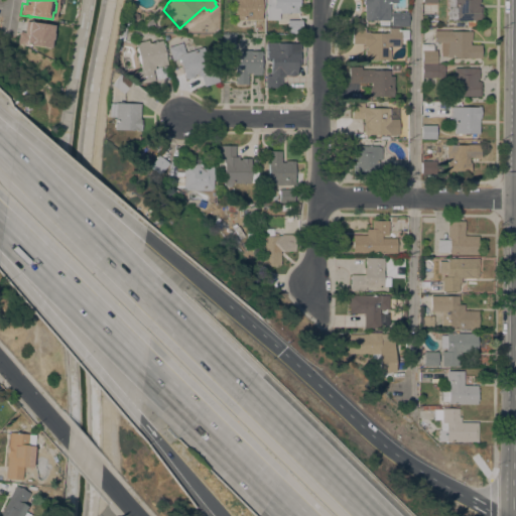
[(261,0),(261,20),(234,19),(234,0),(261,0)]
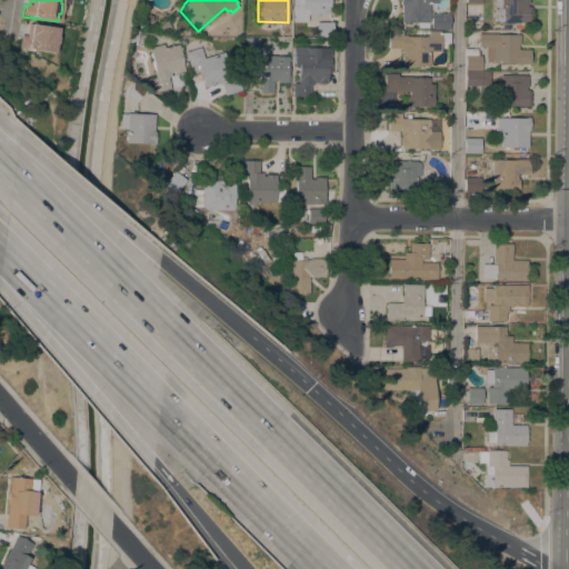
[(329,0),(330,15),(307,15),(307,21),(293,22),(293,8),(293,0),(329,0)]
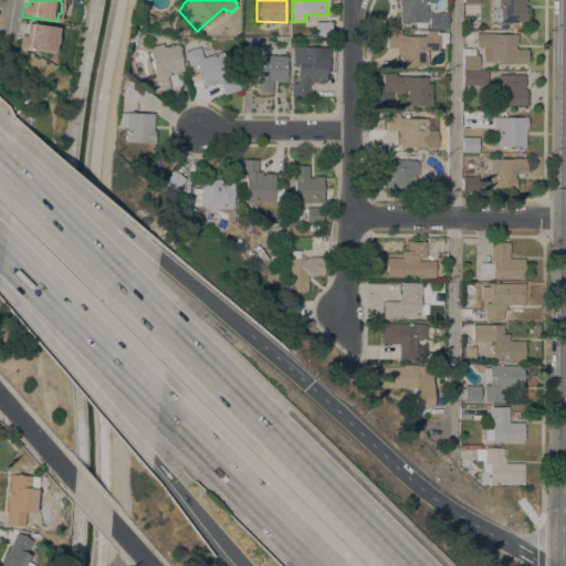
[(399,22),(399,6),(398,4),(398,0),(433,0),(433,3),(427,3),(427,22),(415,22),(399,22)]
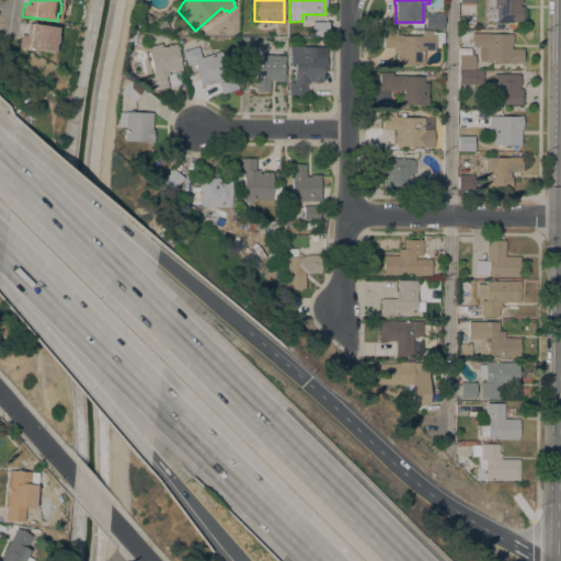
[(493,22),(493,21),(487,21),(487,0),(521,0),(521,3),(518,3),(518,6),(522,6),(522,7),(523,7),(523,21),(521,21),(521,22),(515,22),(515,30),(506,29),(506,22),(493,22)]
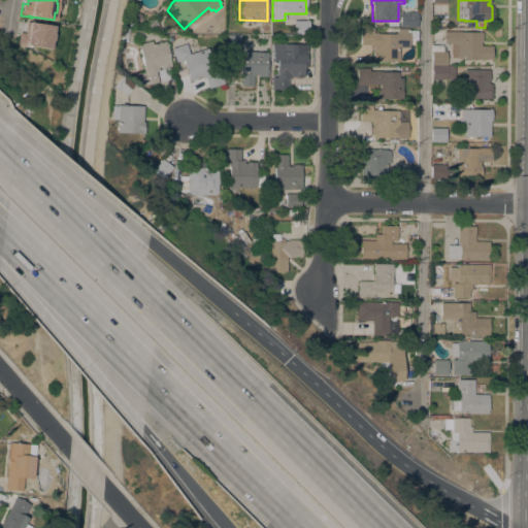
[(418,12),(417,27),(399,27),(399,12),(418,12)]
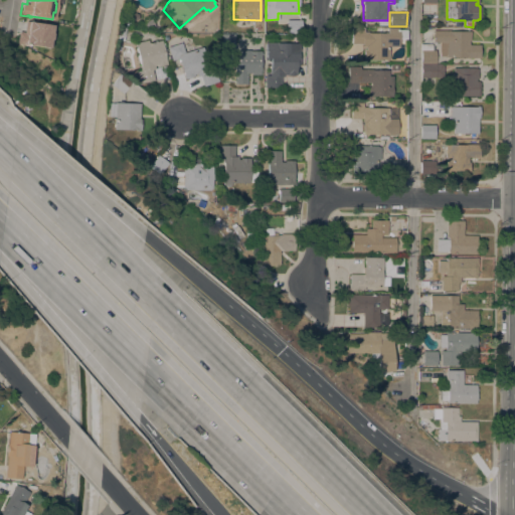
[(301,20),(301,33),(286,33),(286,19),(301,20)]
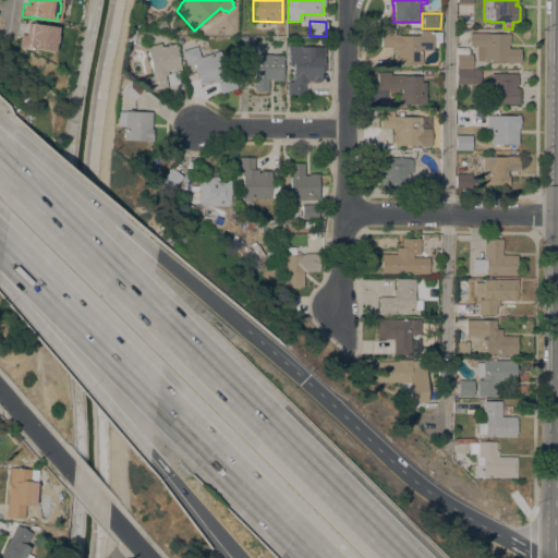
[(20,34),(25,35),(26,23),(56,26),(55,34),(56,34),(55,44),(53,44),(52,51),(29,48),(29,49),(26,49),(27,47),(24,47),(24,48),(17,47),(20,34)]
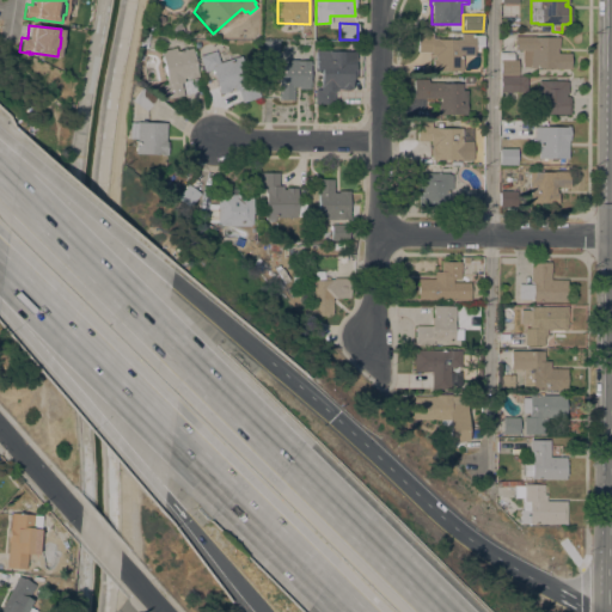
[(473,56),(463,55),(461,71),(432,71),(432,59),(434,59),(434,56),(430,56),(430,53),(417,53),(417,32),(432,32),(432,38),(459,40),(459,34),(473,34),(473,46),(473,56)]
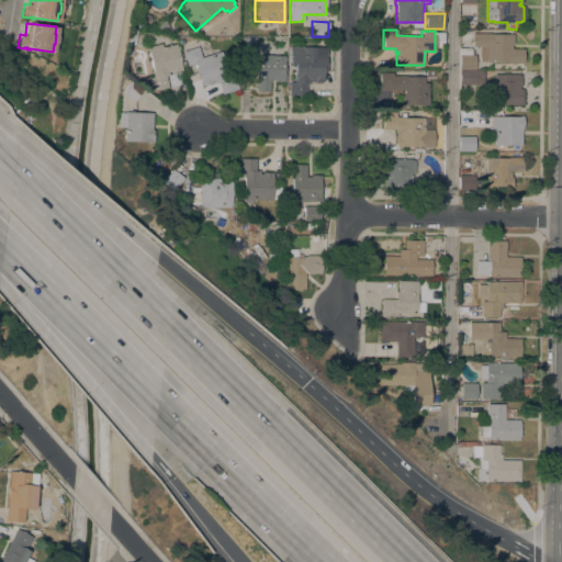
[(486,62),(486,60),(479,60),(479,46),(471,46),(472,33),(513,34),(513,48),(523,48),(523,63),(486,62)]
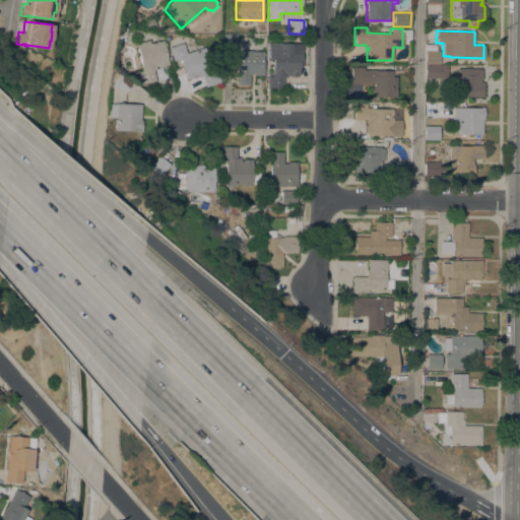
[(237,35),(237,49),(223,49),(223,35),(237,35)]
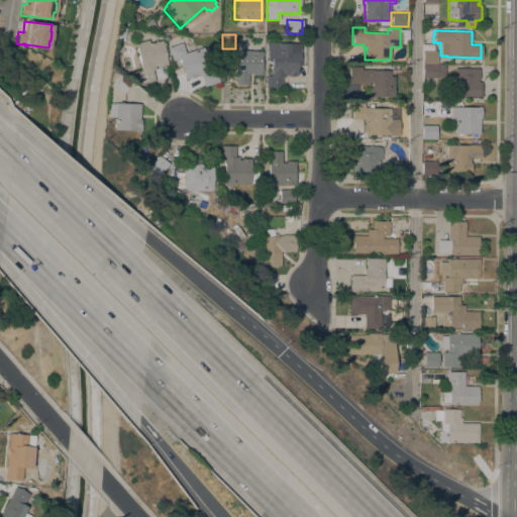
[(167,65),(157,67),(157,65),(154,66),(154,69),(152,69),(156,79),(153,79),(154,80),(139,84),(136,72),(140,71),(139,67),(140,66),(135,42),(145,40),(148,43),(161,40),(167,65)]
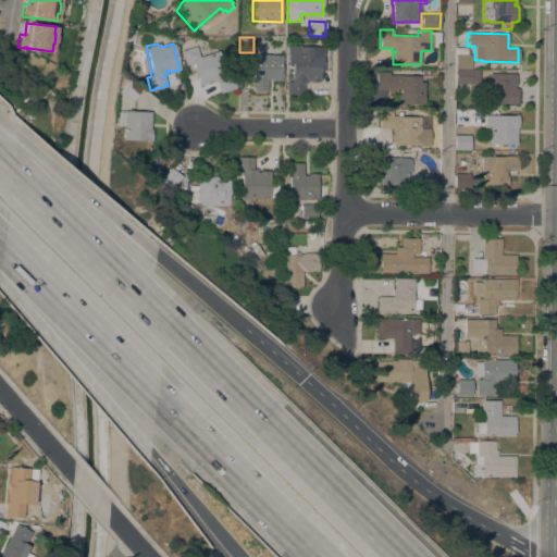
[(210,82),(201,85),(198,76),(197,77),(192,63),(187,65),(186,63),(185,63),(181,50),(196,46),(199,57),(219,50),(227,76),(232,75),(236,87),(220,93),(215,81),(212,82),(211,78),(209,79),(210,82)]
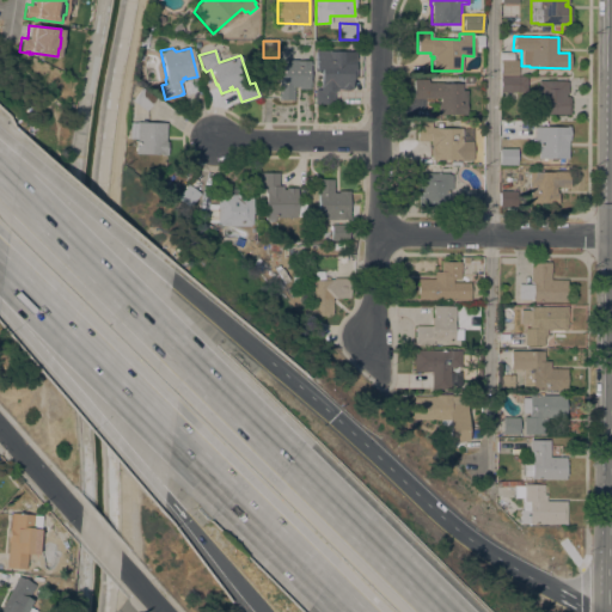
[(316,50),(328,50),(328,51),(355,51),(355,77),(352,77),(352,89),(337,89),(337,91),(334,91),(334,103),(314,103),(314,89),(319,89),(319,84),(320,84),(320,68),(316,69),(316,50)]
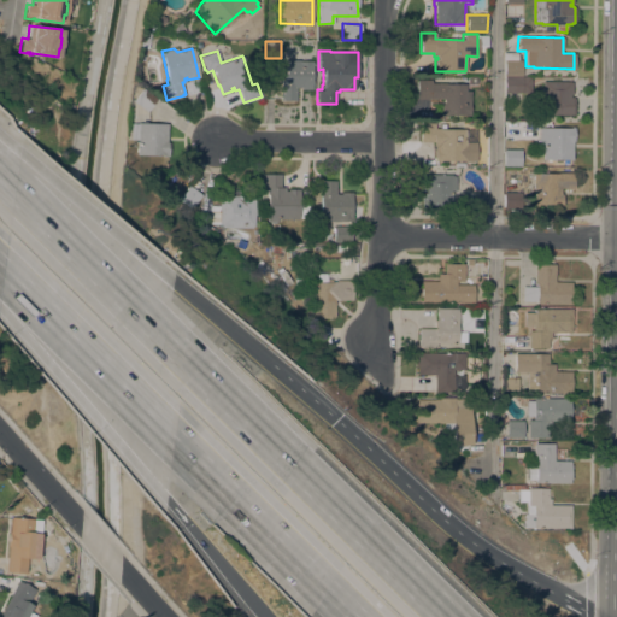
[(521,77),(504,77),(504,52),(517,52),(517,60),(522,60),(521,77)]
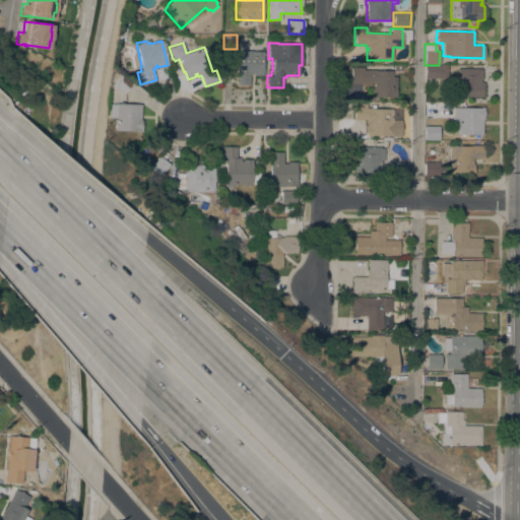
[(236,71),(237,71),(237,55),(242,55),(242,50),(251,50),(251,51),(263,51),(263,55),(262,55),(262,75),(254,75),(254,73),(249,73),(249,84),(236,84),(236,71)]
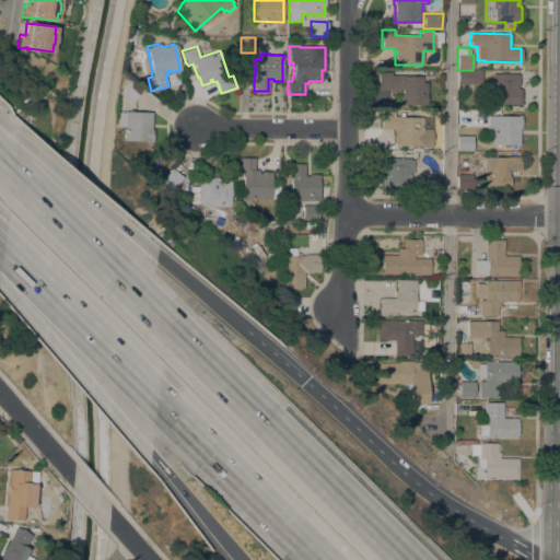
[(482,84),(457,84),(457,70),(473,70),(482,70),(482,84)]
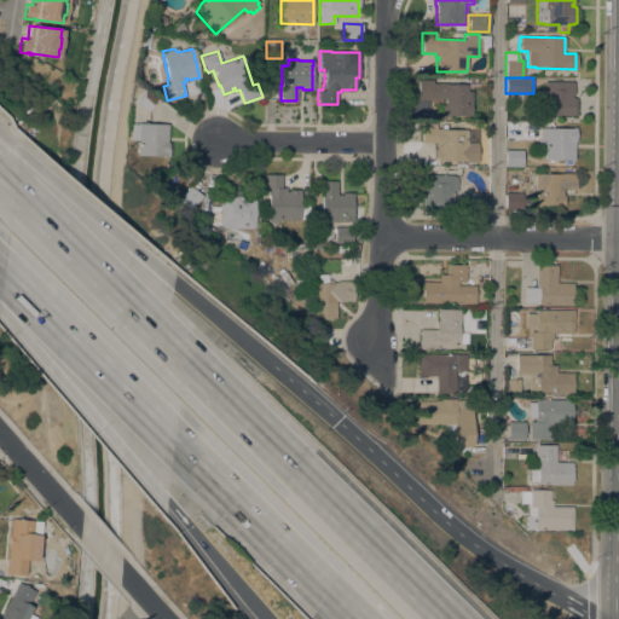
[(418,98),(418,80),(433,80),(433,84),(467,84),(467,91),(472,91),(472,103),(470,116),(467,116),(467,115),(440,115),(440,104),(445,104),(445,99),(418,98)]
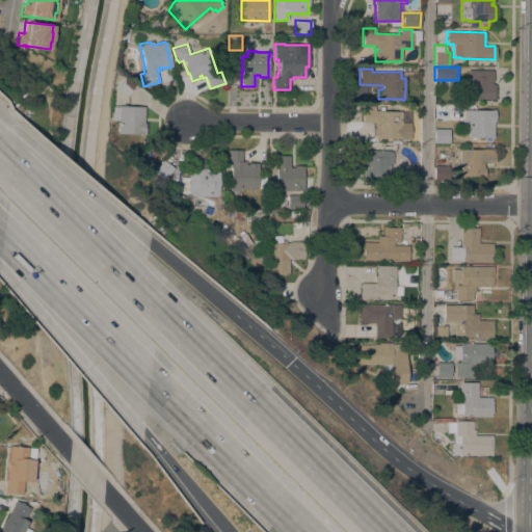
[(467,70),(491,70),(491,71),(494,71),(494,80),(491,80),(491,83),(494,83),(494,84),(496,84),(496,94),(493,94),(493,99),(467,99),(467,70)]
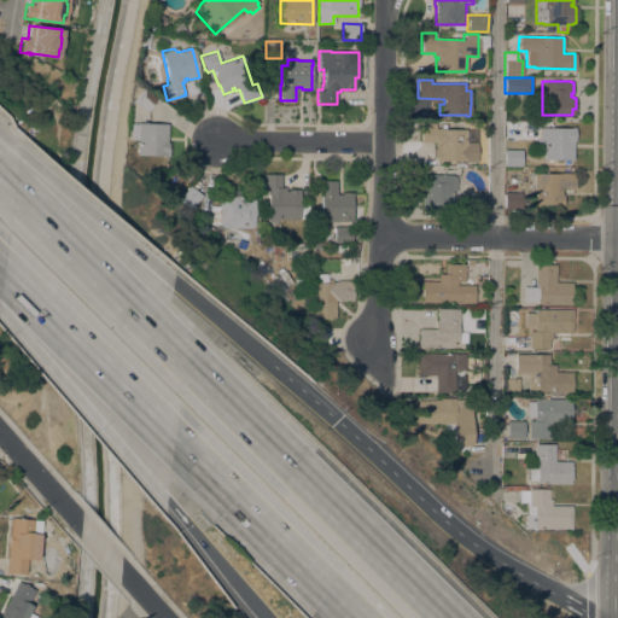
[(133,100),(143,88),(157,99),(147,111),(133,100)]
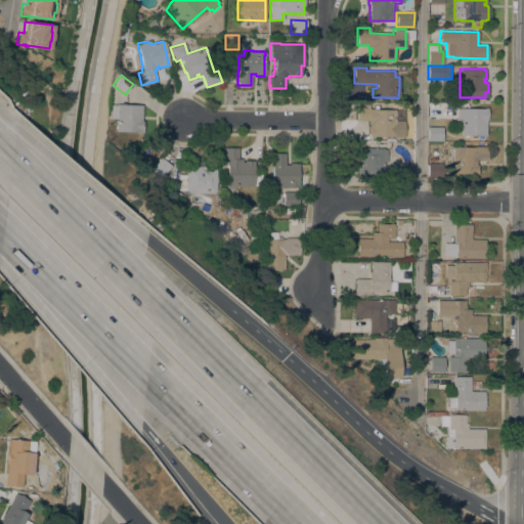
[(356,103),(370,103),(370,110),(395,110),(395,121),(397,121),(397,107),(412,110),(411,121),(404,121),(404,137),(393,137),(393,136),(369,136),(369,124),(367,124),(367,121),(356,121),(356,103)]
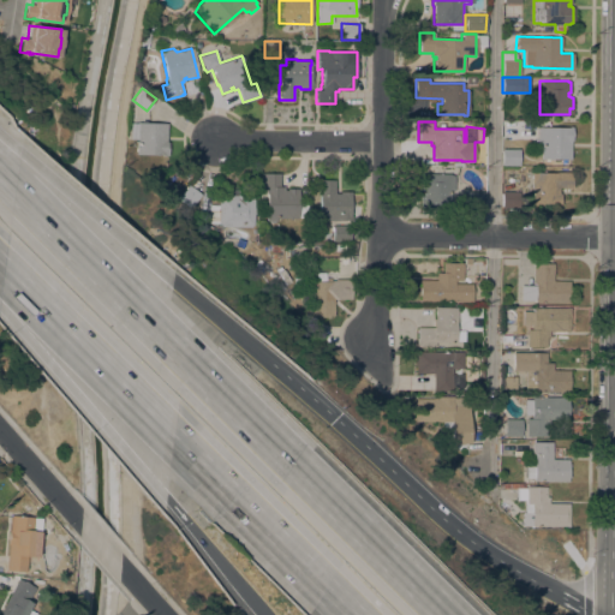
[(166,142),(168,142),(168,155),(162,155),(162,154),(136,154),(136,138),(130,138),(130,123),(137,123),(167,123),(166,142)]
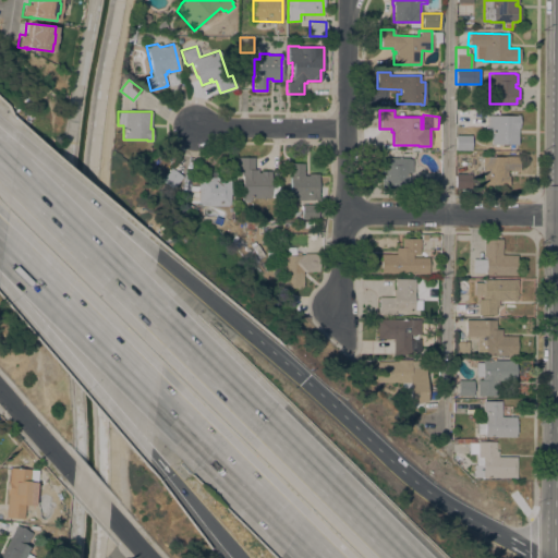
[(489,144),(490,130),(487,130),(487,116),(516,116),(516,114),(519,114),(519,128),(518,128),(517,144),(508,144),(508,147),(501,147),(501,144),(497,144),(497,146),(494,146),(494,144),(489,144)]
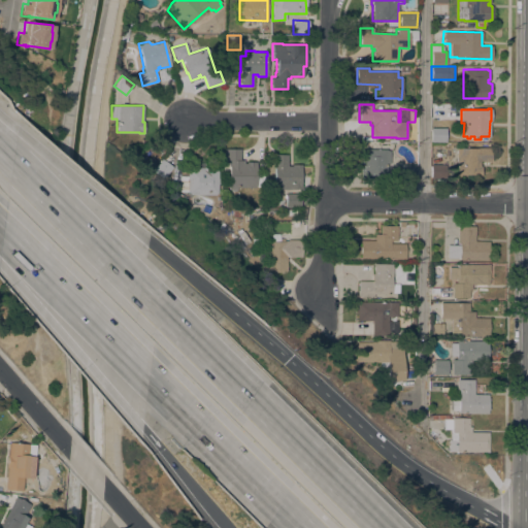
[(446,128),(446,141),(430,141),(430,128),(446,128)]
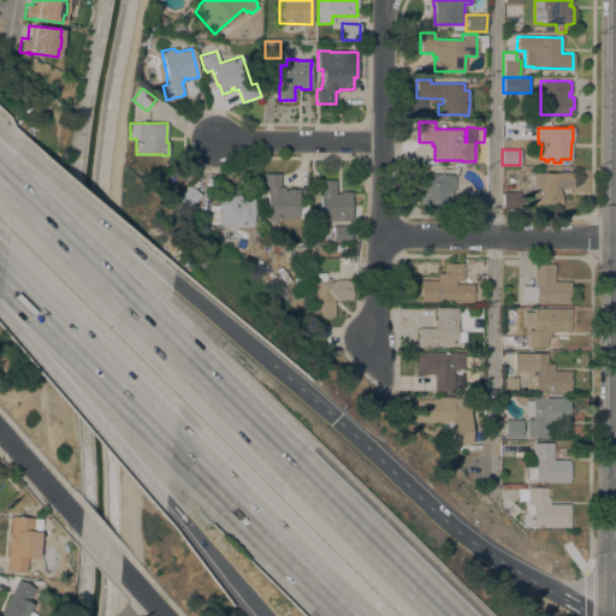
[(557,173),(557,172),(573,172),(573,188),(558,188),(558,193),(561,193),(561,205),(557,205),(557,203),(532,203),(533,190),(532,190),(532,172),(557,173)]
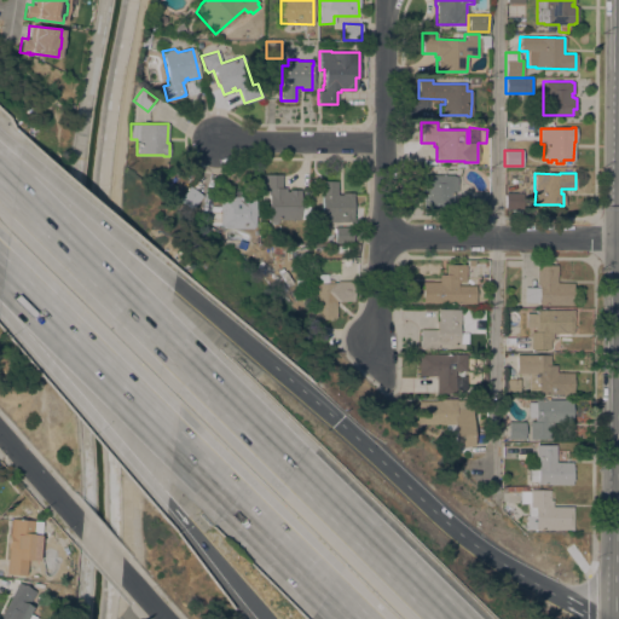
[(282,175),(282,187),(285,187),(285,191),(288,191),(288,190),(300,190),(300,204),(310,204),(308,219),(300,219),(300,220),(278,220),(278,223),(276,223),(276,224),(271,224),(271,223),(268,223),(268,195),(267,195),(267,189),(262,189),(262,174),(282,175)]
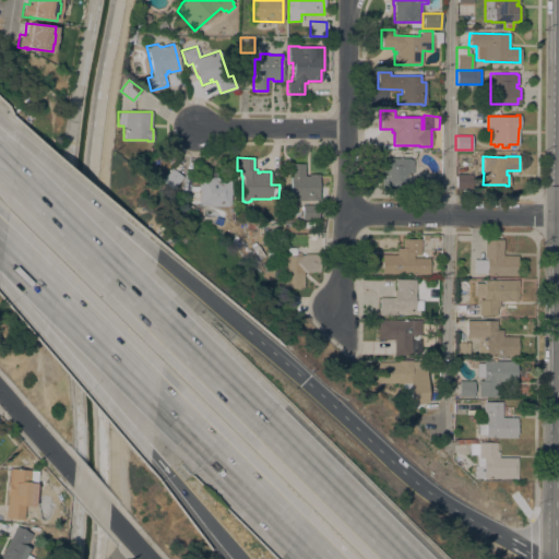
[(413,181),(401,181),(401,188),(382,188),(382,177),(384,177),(384,174),(382,174),(382,158),(409,158),(409,159),(413,159),(413,181)]
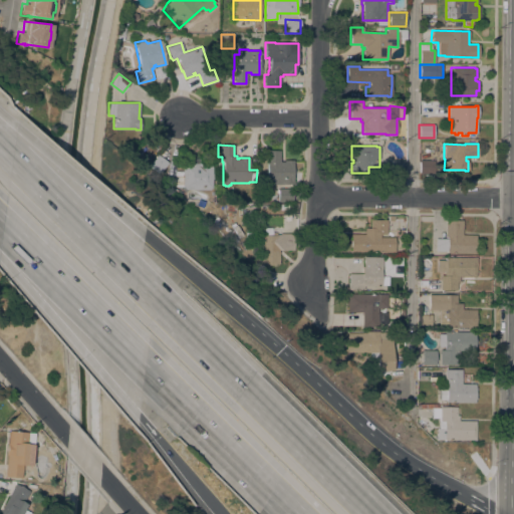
[(267,162),(266,162),(266,160),(265,160),(265,152),(266,152),(266,150),(279,151),(279,162),(283,162),(283,160),(293,160),(293,163),(292,180),(293,180),(293,184),(282,184),(282,185),(272,184),(272,180),(266,180),(267,162)]
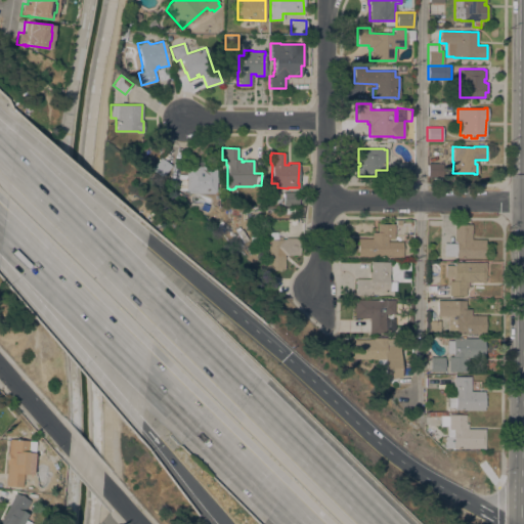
[(162,178),(151,169),(161,157),(172,166),(162,178)]
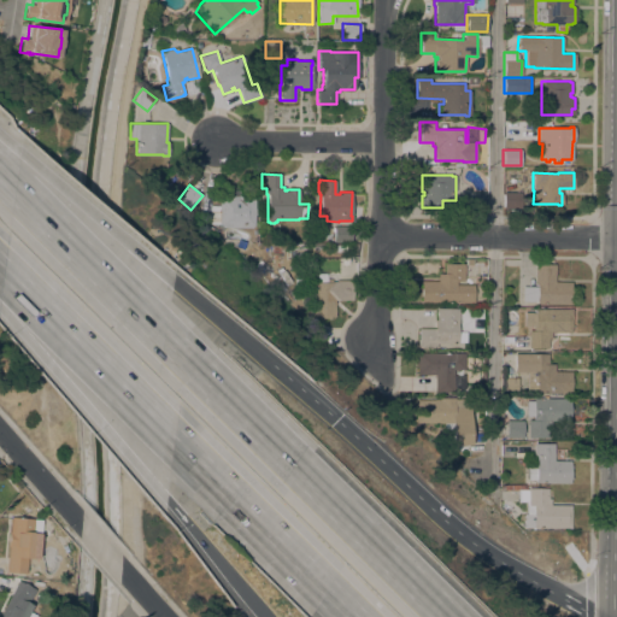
[(486,209),(469,209),(469,192),(486,192),(486,209)]
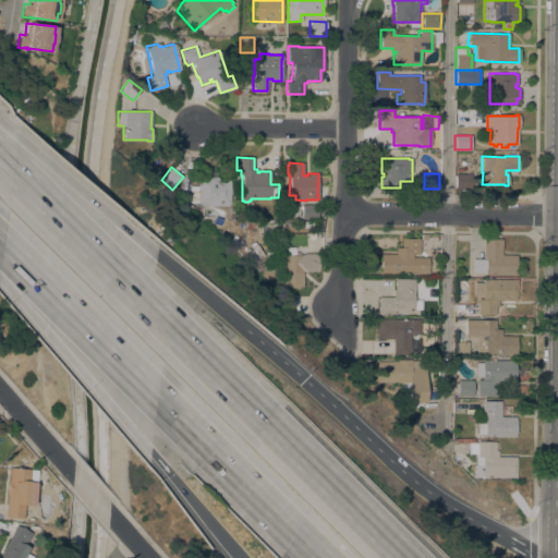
[(471,174),(471,189),(455,189),(455,173),(471,174)]
